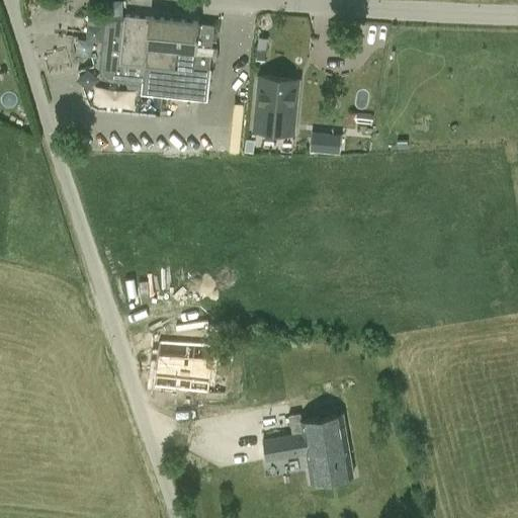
[(109,79),(111,80),(185,86),(184,93),(207,94),(213,25),(198,24),(198,23),(149,18),(124,16),(123,21),(117,20),(116,20),(114,20),(111,21),(109,23),(108,24),(107,26),(106,27),(106,29),(102,70),(102,71),(102,73),(103,74),(104,76),(106,78),(107,79),(109,79)]
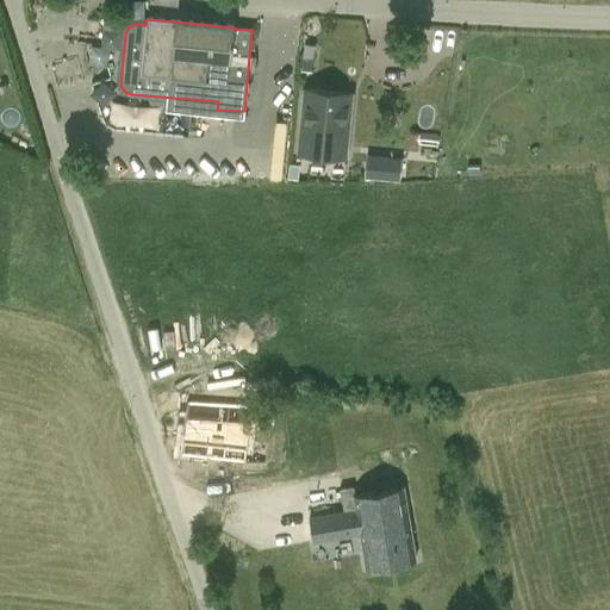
[(303,57),(302,69),(312,70),(313,58),(316,44),(305,43),(303,57)]
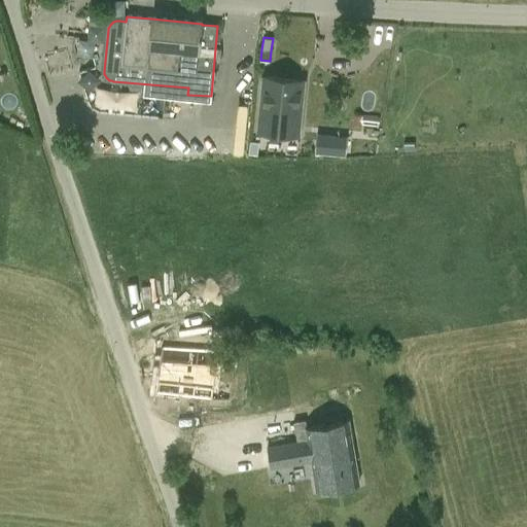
[(262,76),(262,78),(258,117),(275,118),(274,135),(297,137),(297,136),(299,136),(301,110),(303,82),(300,81),(300,80),(262,76)]
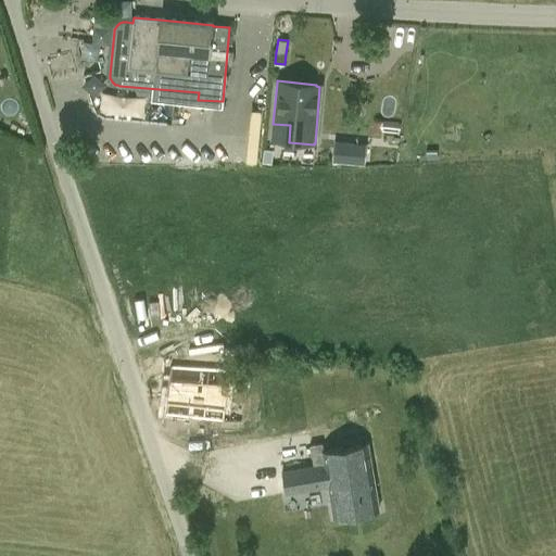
[(333,140),(333,163),(365,163),(365,149),(350,149),(350,141),(333,140)]
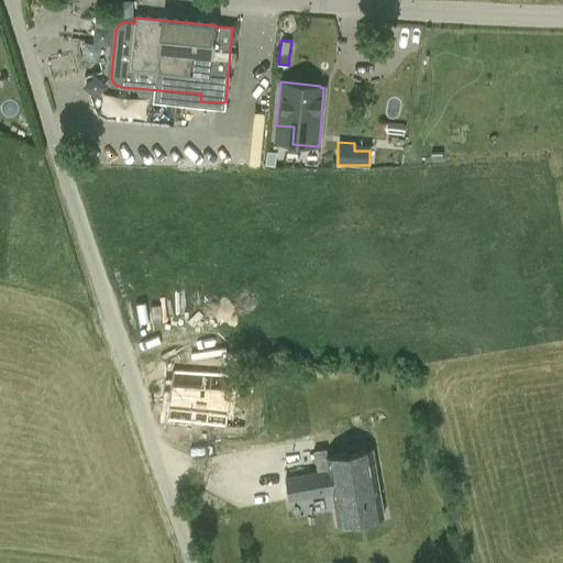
[(235,373),(173,370),(166,420),(228,427),(228,426),(245,427),(251,376),(234,375),(235,373)]
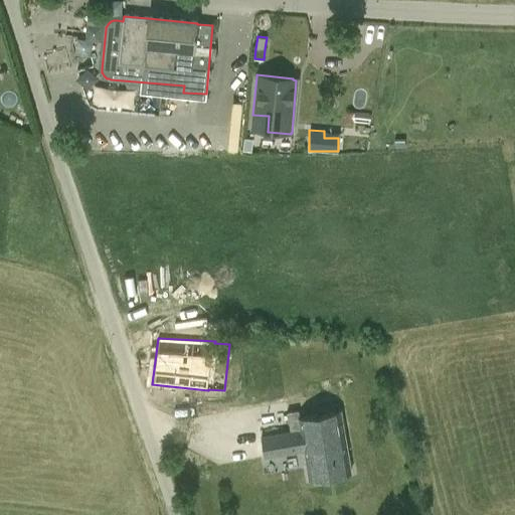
[(341,411),(301,417),(299,409),(286,411),(289,432),(262,436),(265,458),(304,452),(309,480),(351,473),(341,411)]
